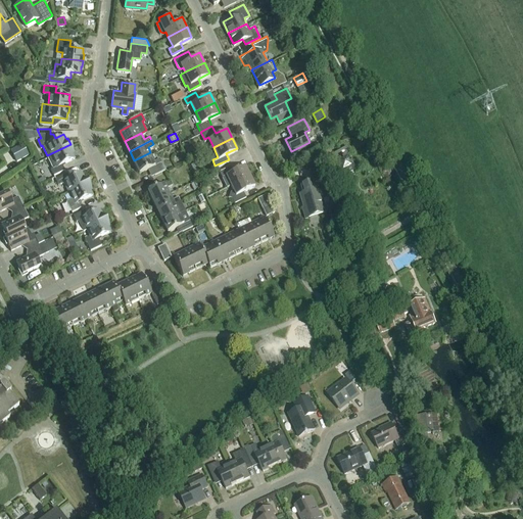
[(22,141),(11,148),(18,160),(30,154),(22,141)]
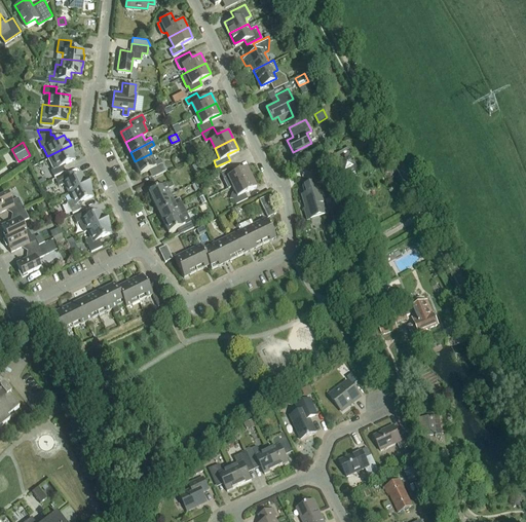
[(75,156),(72,151),(74,151),(71,145),(47,156),(52,166),(51,168),(53,174),(65,169),(63,162),(75,156)]
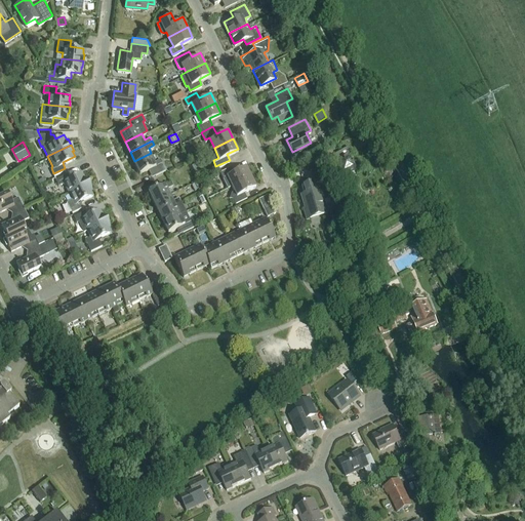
[(349,145),(331,154),(335,160),(334,161),(337,166),(338,165),(342,173),(355,166),(349,154),(353,152),(349,145)]
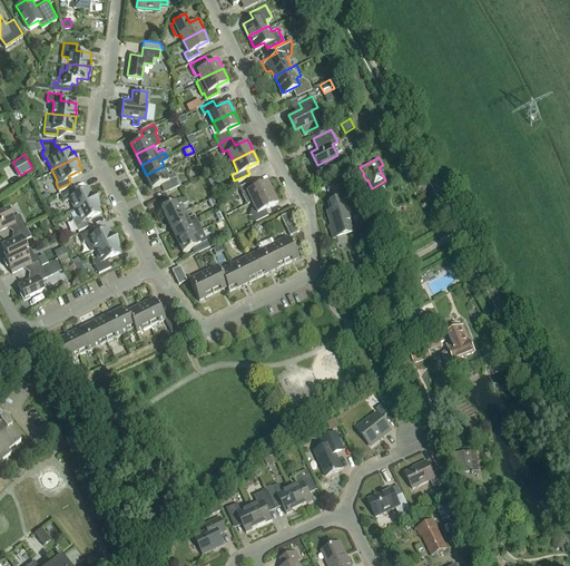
[(167,173),(164,166),(146,175),(151,186),(165,181),(168,188),(179,183),(174,171),(167,173)]
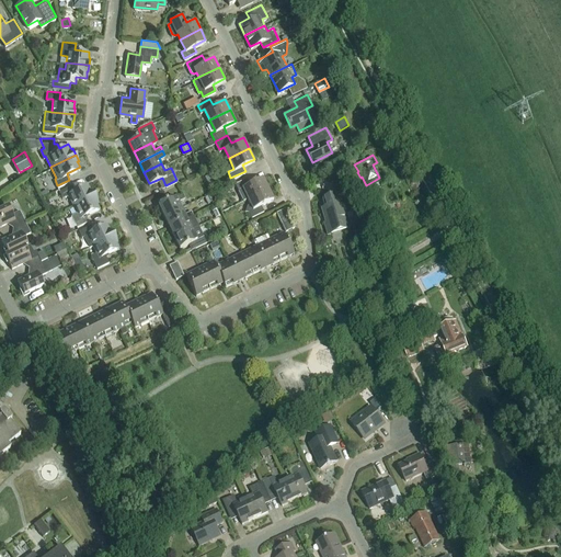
[(248,175),(235,181),(243,199),(248,196),(267,186),(262,175),(250,181),(248,175)]
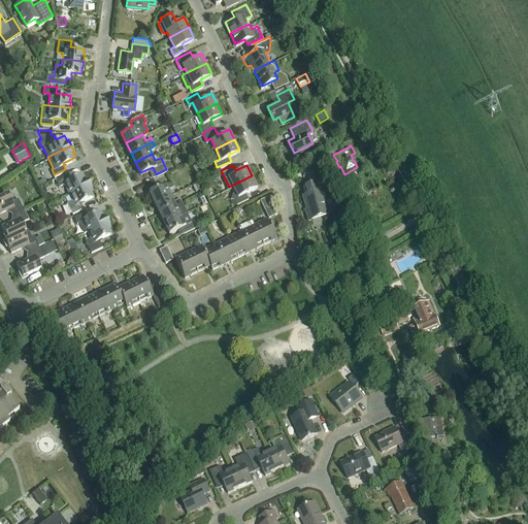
[(64,182),(69,192),(89,183),(87,176),(85,176),(83,172),(70,177),(67,172),(56,177),(59,184),(64,182)]
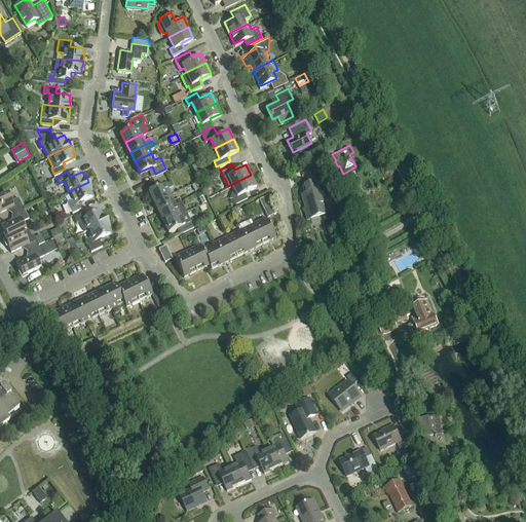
[(234,189),(231,191),(230,195),(233,196),(235,201),(248,196),(245,190),(256,185),(251,175),(232,184),(234,189)]
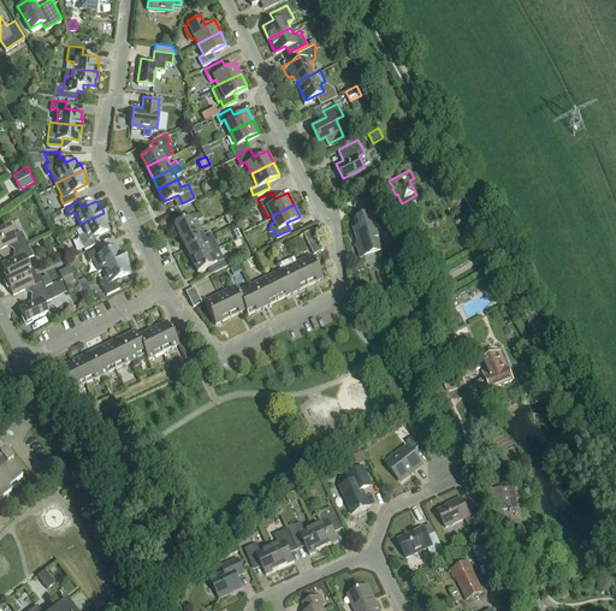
[(200,225),(196,218),(203,214),(201,209),(194,213),(175,223),(181,235),(200,225)]
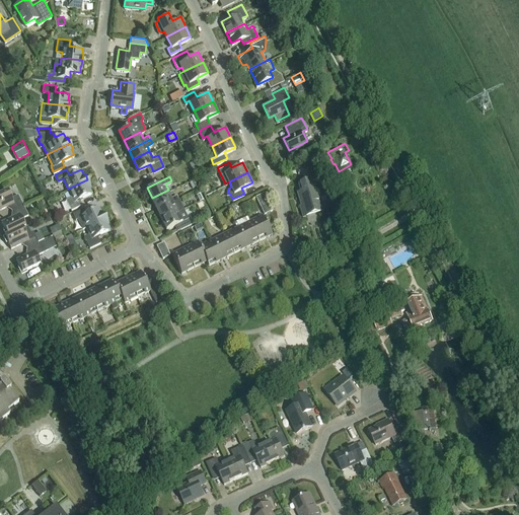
[(299,184),(301,189),(297,190),(301,203),(300,203),(303,214),(322,208),(318,193),(321,192),(316,176),(307,178),(308,180),(299,184)]
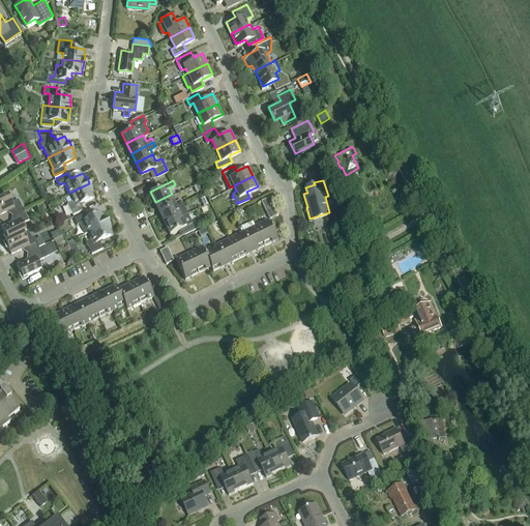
[(92,188),(89,183),(69,193),(72,199),(67,201),(72,212),(84,206),(81,201),(93,195),(91,190),(92,188)]
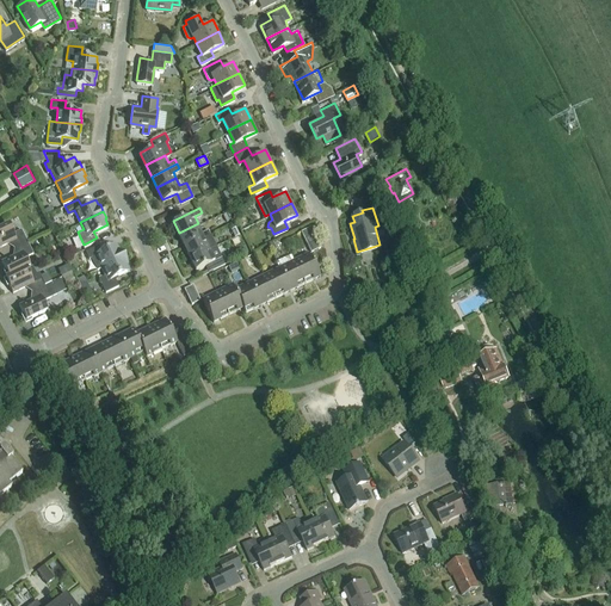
[(0,243),(11,239),(14,245),(28,239),(22,227),(13,230),(8,221),(0,224),(0,243)]
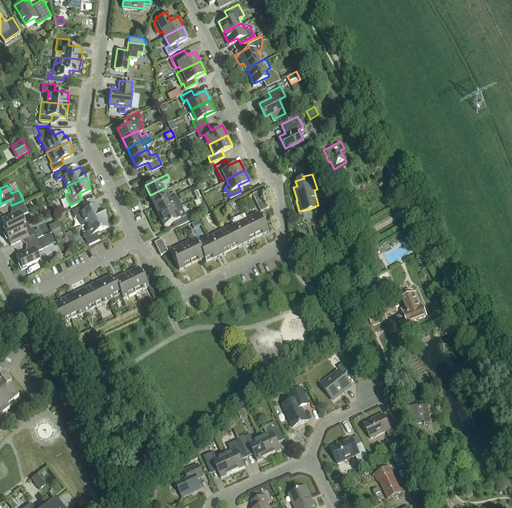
[(150,195),(154,205),(176,194),(174,190),(169,193),(166,187),(150,195)]
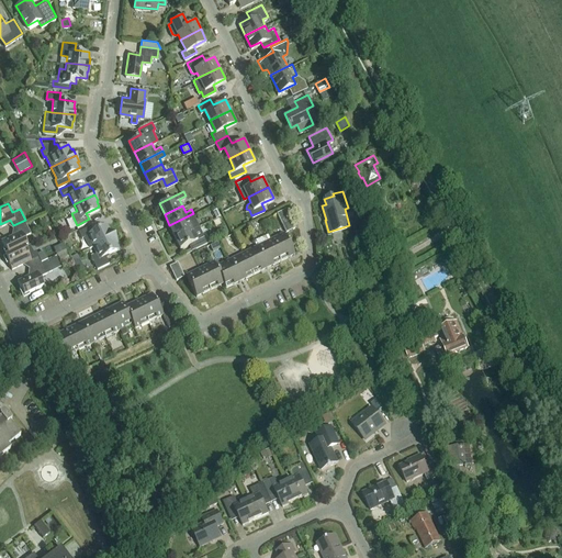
[(295,226),(287,208),(278,212),(287,231),(295,226)]
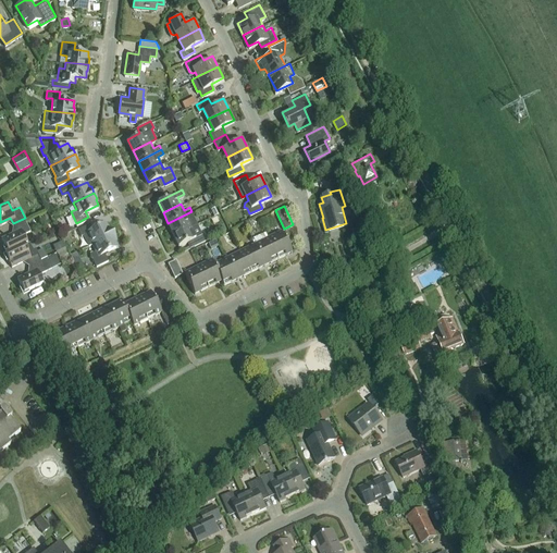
[(197,222),(192,211),(168,223),(173,233),(197,222)]
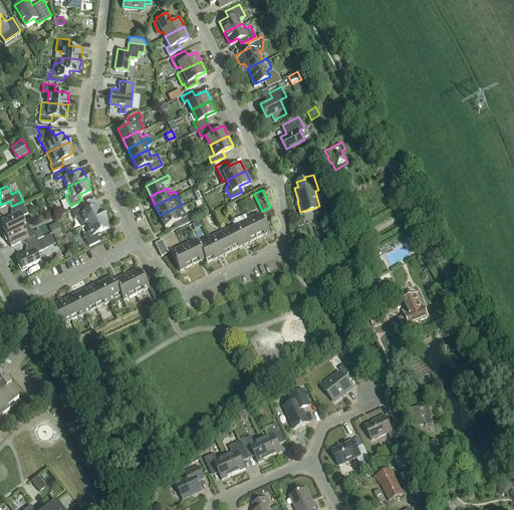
[(1,218),(7,230),(22,223),(25,222),(21,214),(28,211),(23,201),(12,206),(14,212),(1,218)]
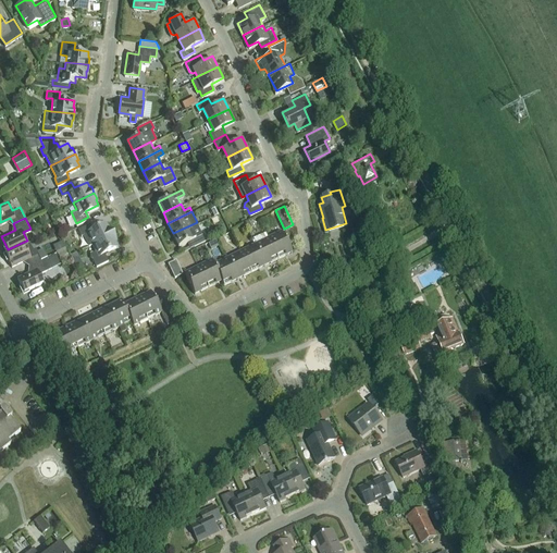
[(113,232),(110,225),(109,225),(106,220),(93,226),(90,221),(78,226),(82,233),(83,233),(88,244),(93,242),(113,232)]
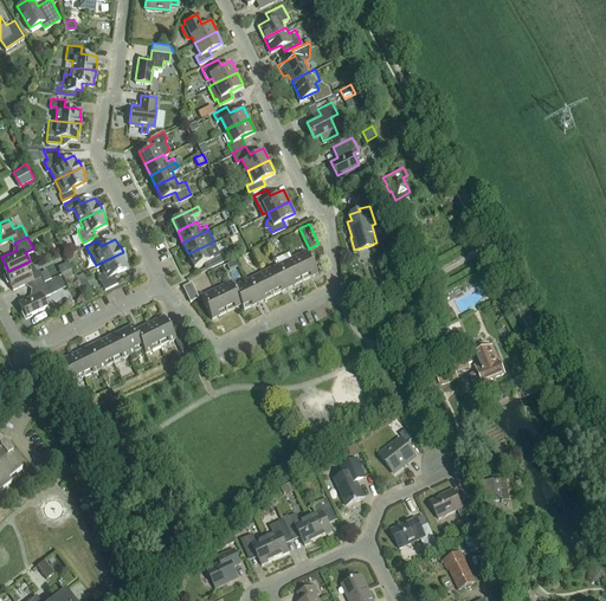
[(194,265),(208,258),(211,265),(223,259),(214,241),(188,253),(194,265)]
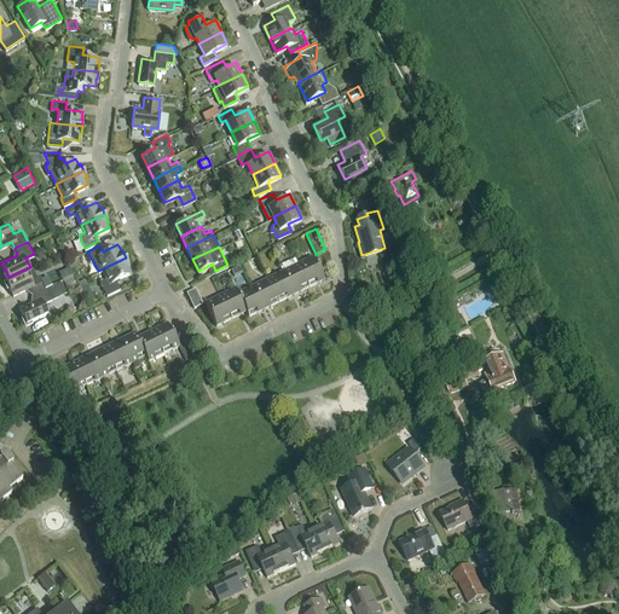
[(242,250),(242,252),(241,253),(242,255),(244,255),(244,256),(252,253),(249,247),(242,250)]
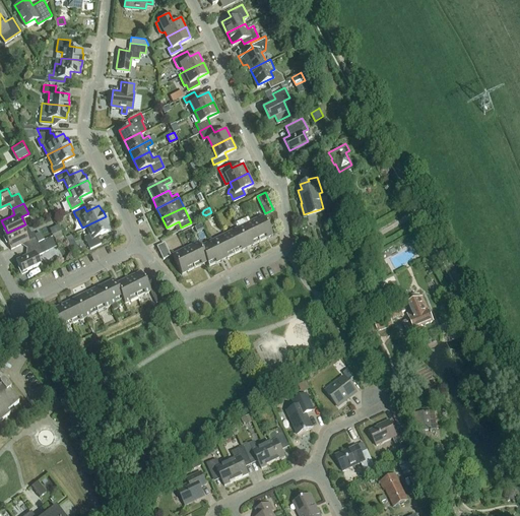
[(250,219),(259,239),(272,233),(263,212),(250,219)]
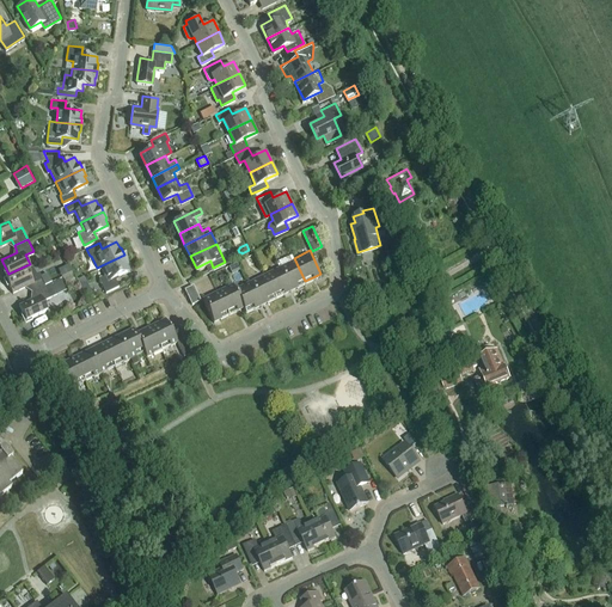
[(128,261),(124,255),(102,265),(105,273),(99,275),(105,289),(118,283),(115,275),(129,268),(127,262),(128,261)]
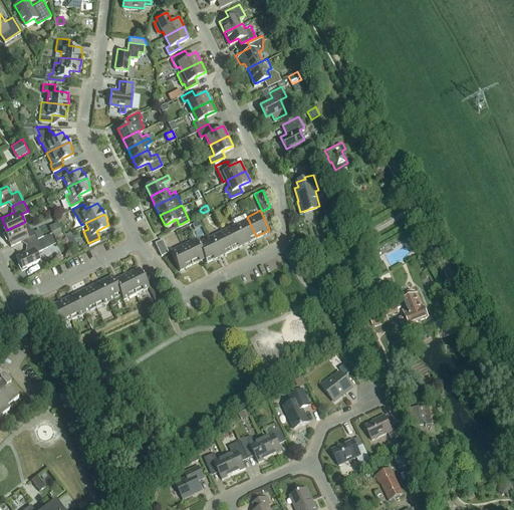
[(245,242),(256,236),(247,217),(236,222),(245,242)]
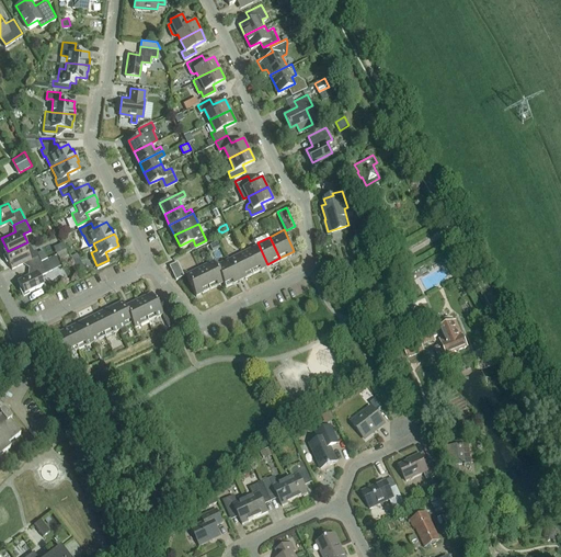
[(55,242),(58,250),(66,246),(63,239),(55,242)]
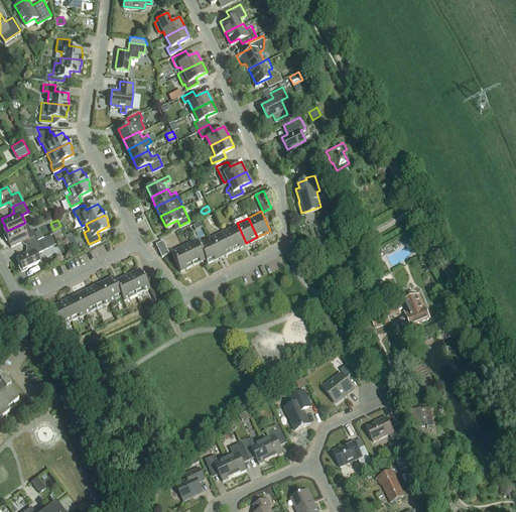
[(200,220),(192,223),(196,228),(203,225),(200,220)]
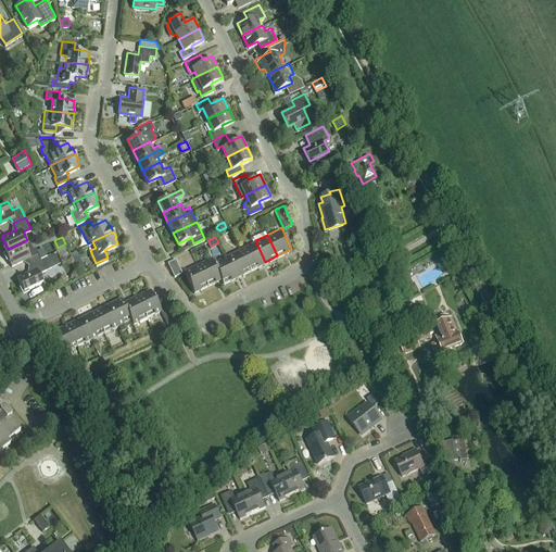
[(250,268),(265,262),(255,240),(240,248),(250,268)]
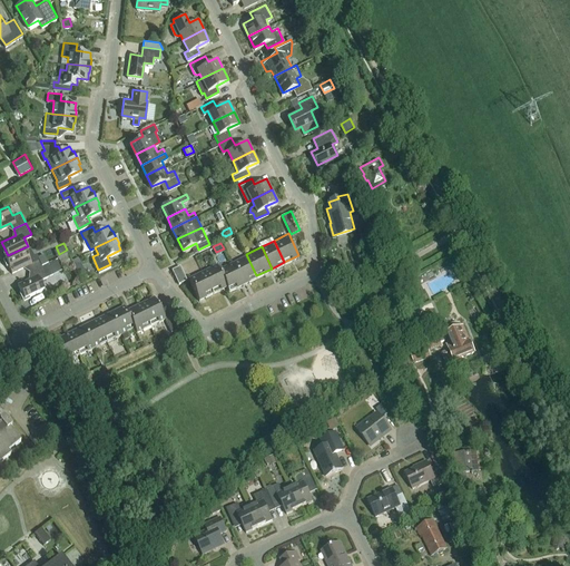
[(25,247),(8,255),(6,256),(12,271),(27,263),(30,270),(41,263),(36,252),(29,255),(25,247)]
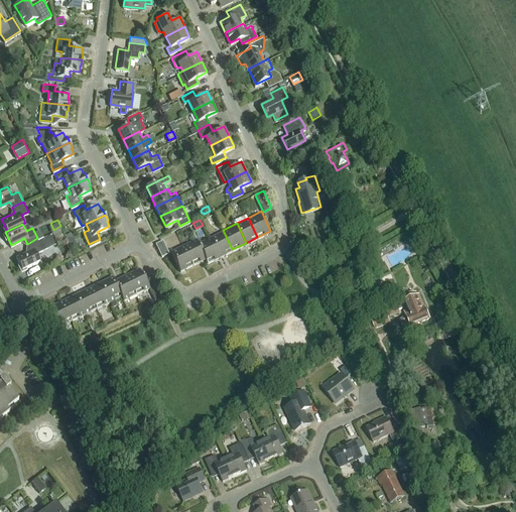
[(219,256),(232,249),(223,230),(210,236),(219,256)]
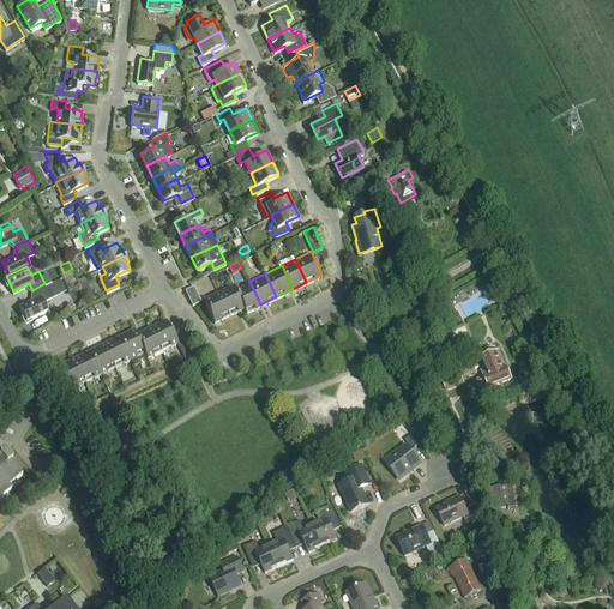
[(47,308),(43,300),(67,288),(61,275),(44,283),(32,290),(35,296),(19,303),(26,319),(47,308)]
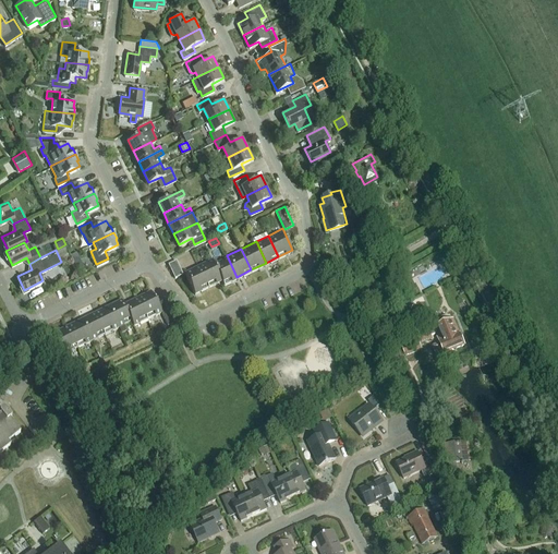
[(225,282),(237,277),(227,255),(215,262),(221,278),(225,282)]
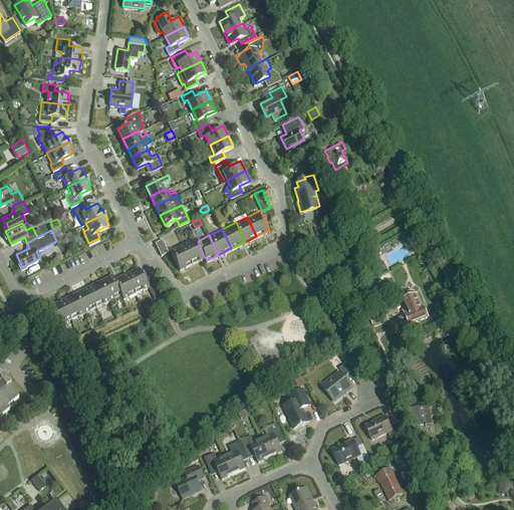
[(192,262),(204,256),(198,241),(195,236),(183,243),(192,262)]
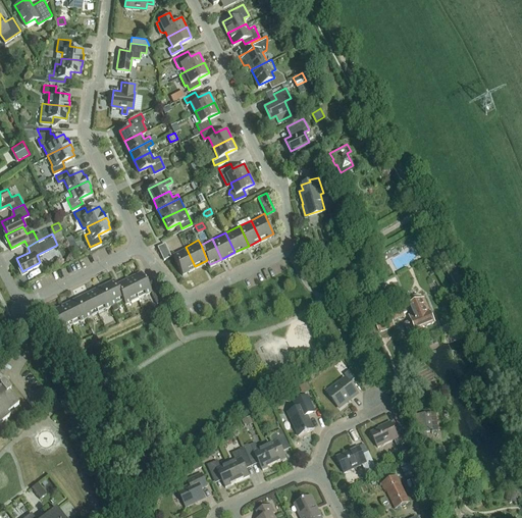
[(171,254),(165,241),(157,245),(163,257),(171,254)]
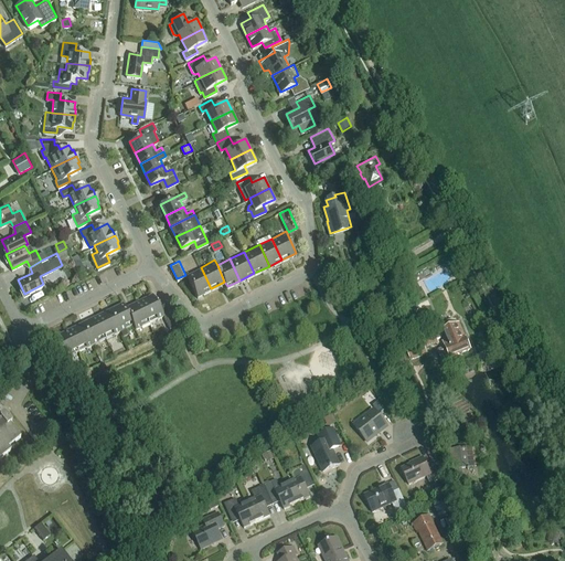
[(428,287),(452,276),(448,265),(424,276),(428,287)]
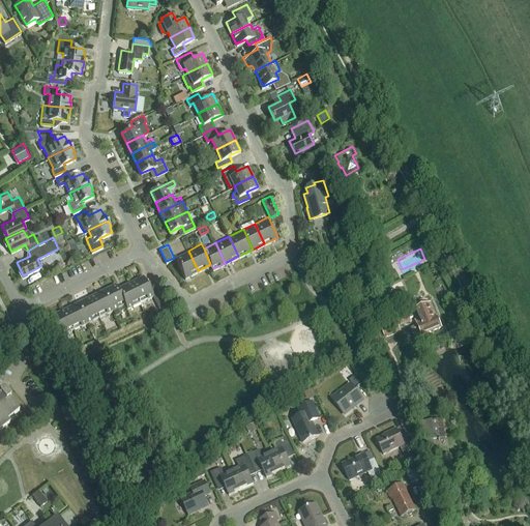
[(185,276),(198,270),(188,251),(175,257),(185,276)]
